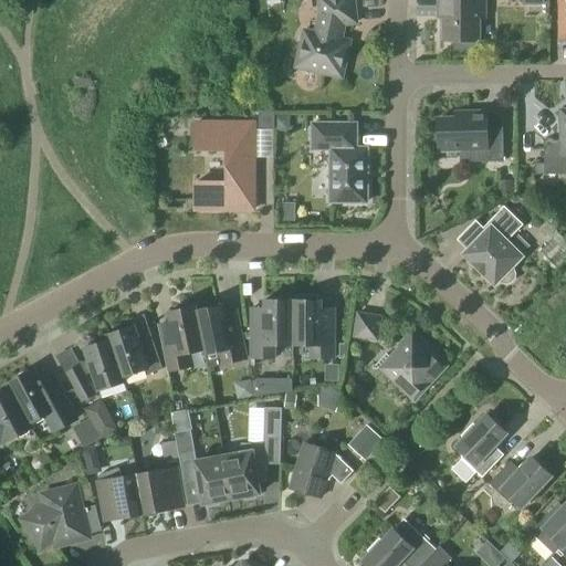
[(341,40),(344,24),(356,23),(353,0),(317,0),(320,13),(315,34),(304,31),(295,67),(342,77),(349,42),(341,40)]
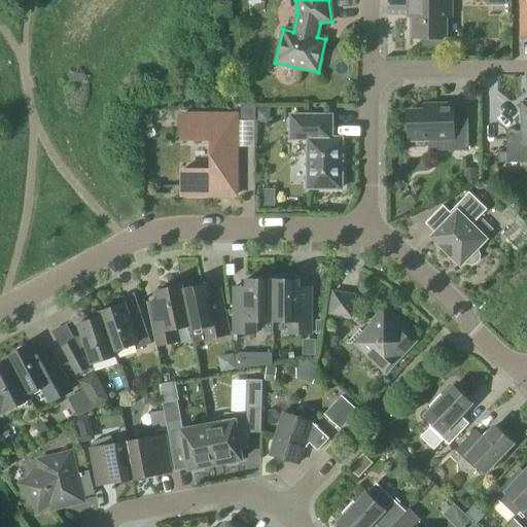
[(408,0),(408,18),(413,18),(413,38),(423,38),(422,46),(446,47),(446,18),(451,18),(450,0),(408,0)]
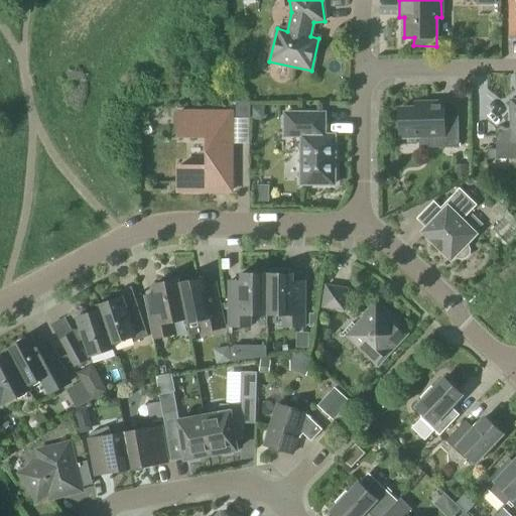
[(488,160),(496,159),(515,158),(515,100),(511,101),(511,128),(495,128),(496,149),(488,149),(488,160)]
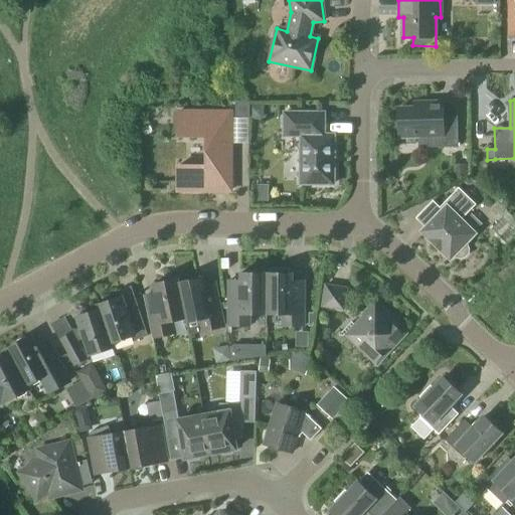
[(234,118),(249,118),(249,103),(234,103),(234,118)]
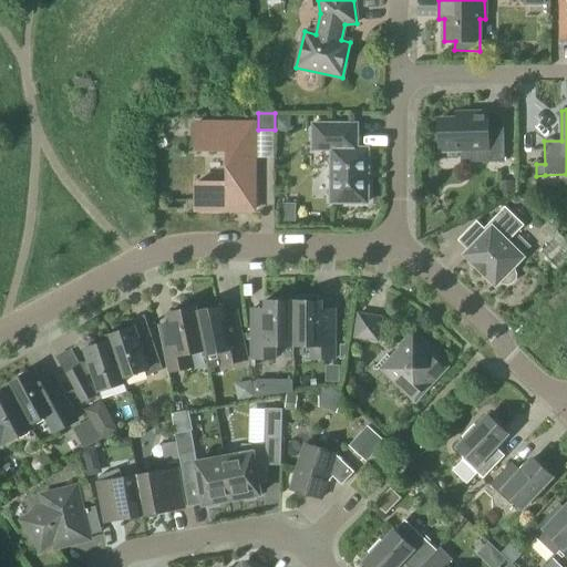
[(487,134),(487,113),(455,114),(455,119),(439,120),(439,152),(471,151),(471,163),(504,163),(503,134),(487,134)]
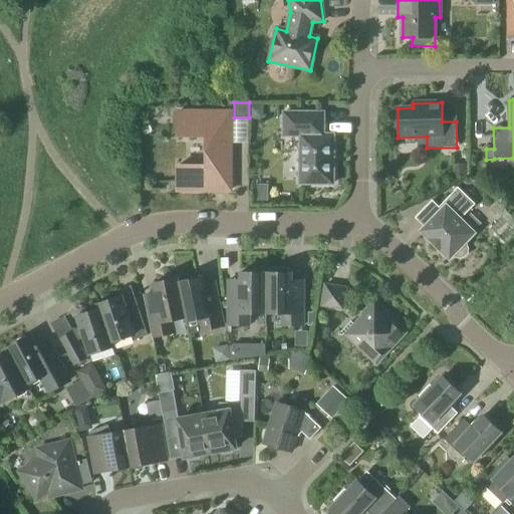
[(250,108),(250,120),(263,120),(263,108),(250,108)]
